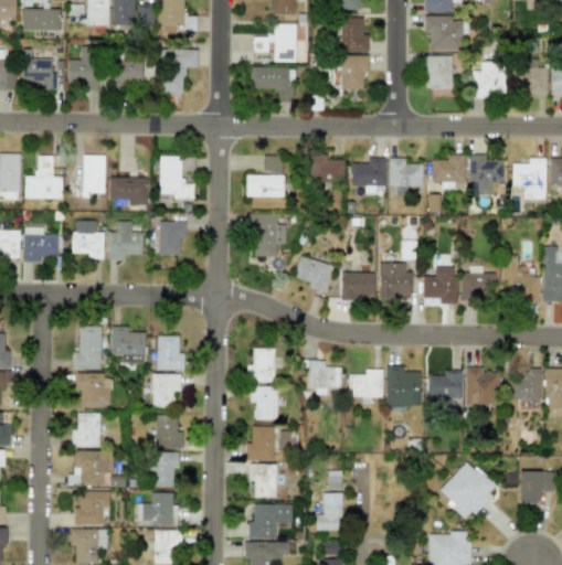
[(17,0),(0,0),(0,24),(18,24),(17,0)]
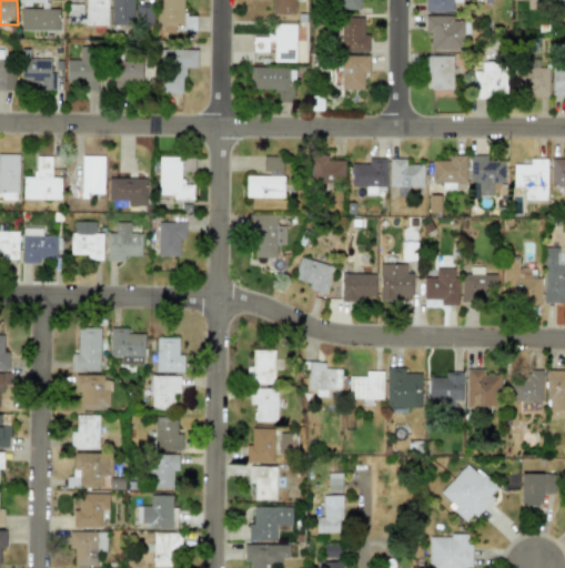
[(49,0),(22,0),(23,7),(23,30),(62,30),(62,9),(49,9),(49,0)]
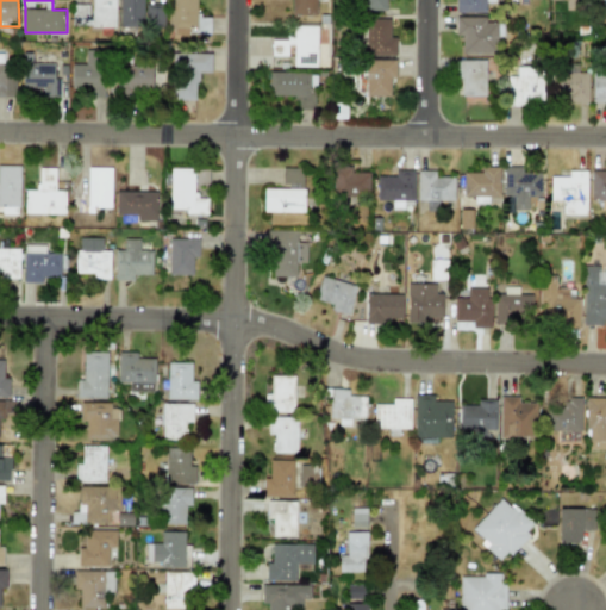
[(118,0),(94,0),(94,27),(118,27),(118,0)]
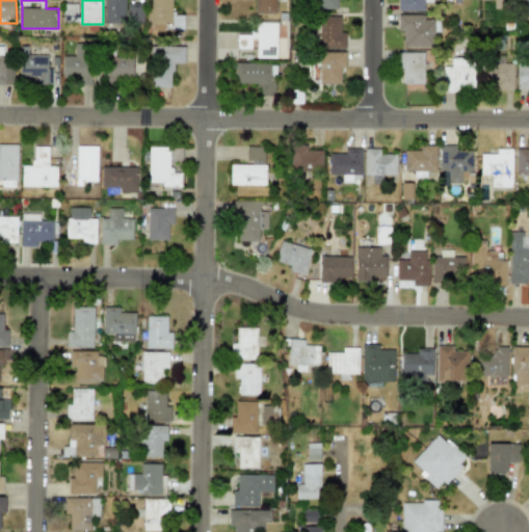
[(106,0),(106,23),(127,24),(127,0),(106,0)]
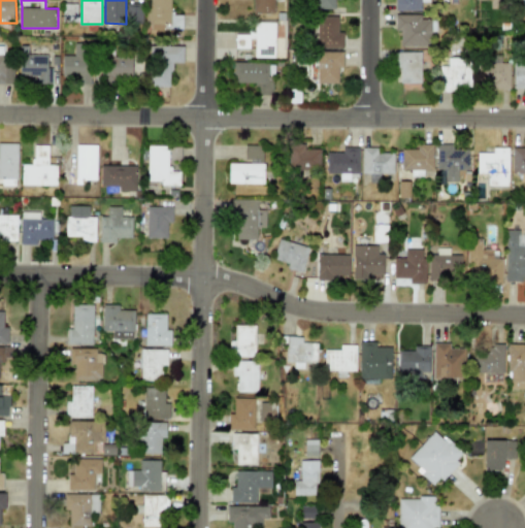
[(173,0),(152,0),(152,29),(185,30),(185,15),(173,14),(173,0)]
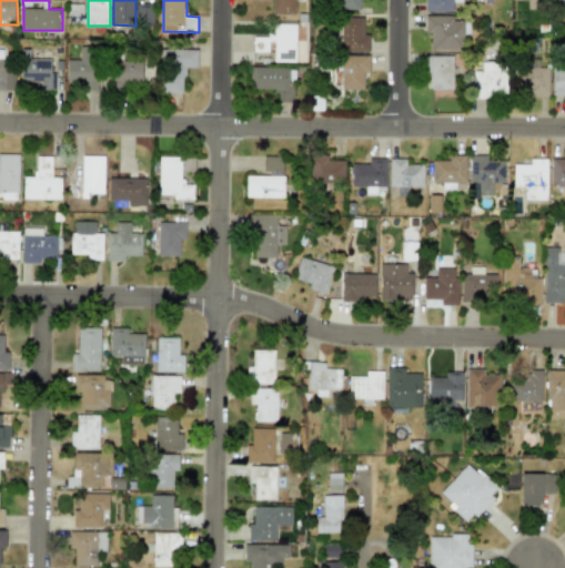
[(298,0),(274,0),(274,14),(299,14),(298,0)]
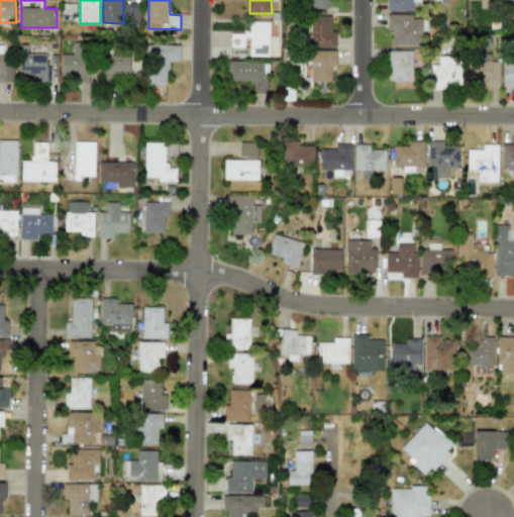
[(329,9),(329,0),(309,0),(309,8),(329,9)]
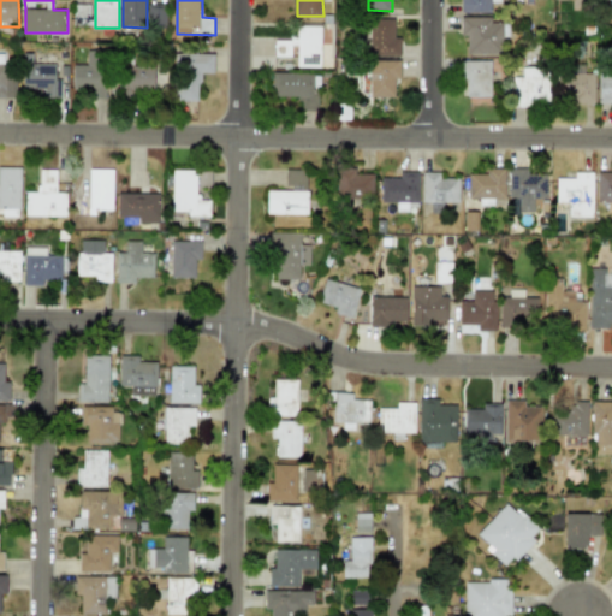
[(464,0),(464,12),(492,13),(493,1),(503,3),(501,0),(464,0)]
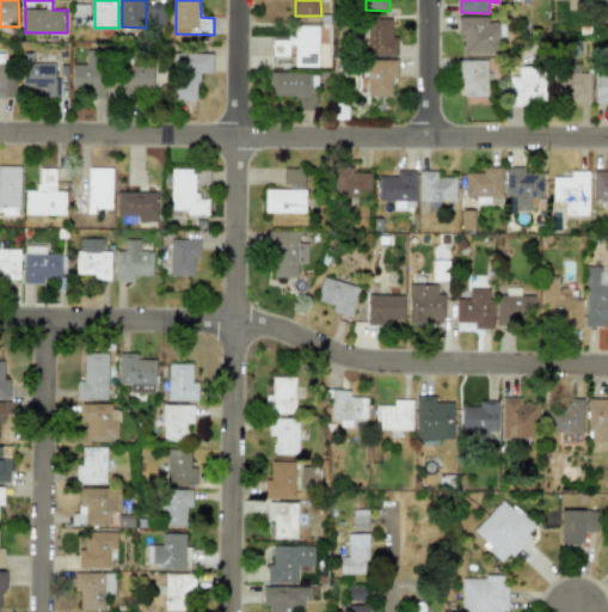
[(167,5),(149,4),(148,28),(167,29),(167,5)]
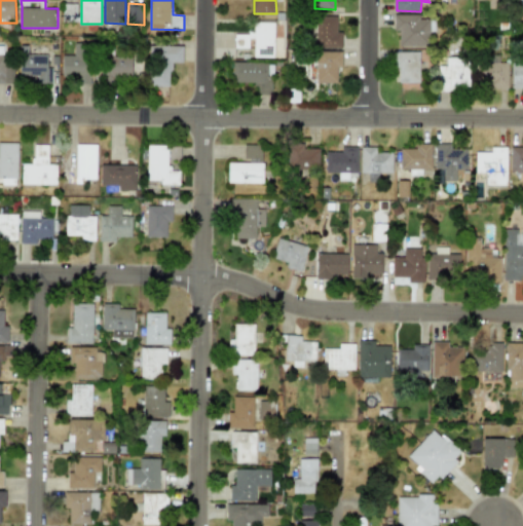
[(79,4),(65,4),(65,22),(79,22),(79,4)]
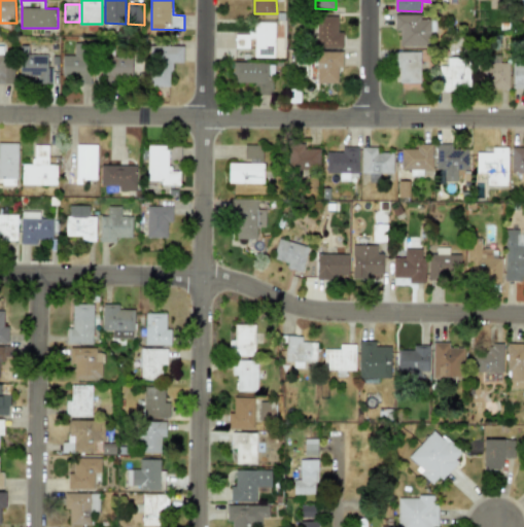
[(432,15),(396,15),(396,31),(402,31),(402,45),(431,46),(432,15)]
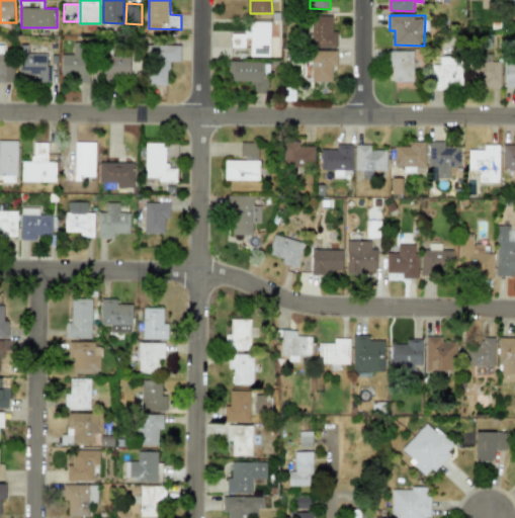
[(313,47),(338,47),(338,31),(334,31),(334,16),(314,16),(313,47)]
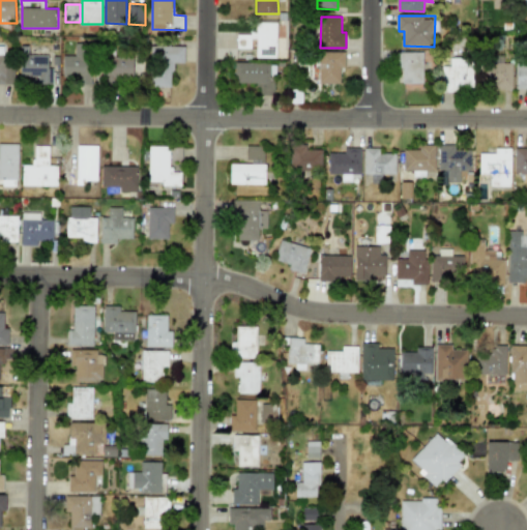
[(277,58),(279,23),(258,22),(258,34),(239,34),(238,52),(252,52),(252,39),(258,39),(258,58),(277,58)]
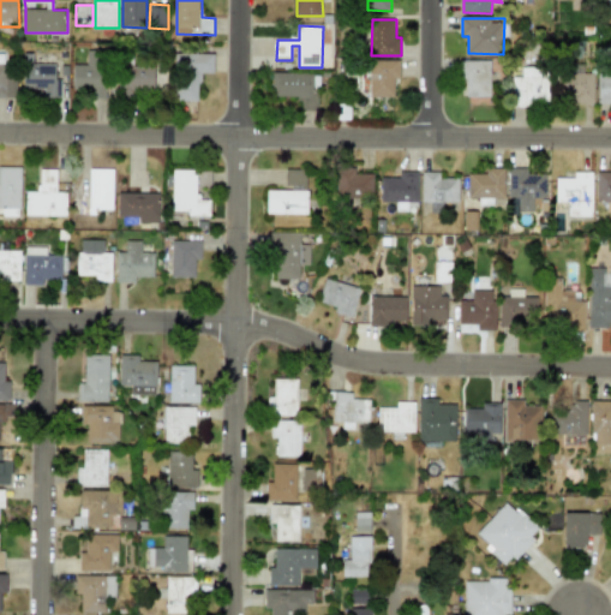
[(75,89),(103,90),(105,51),(89,51),(89,64),(75,64),(75,89)]
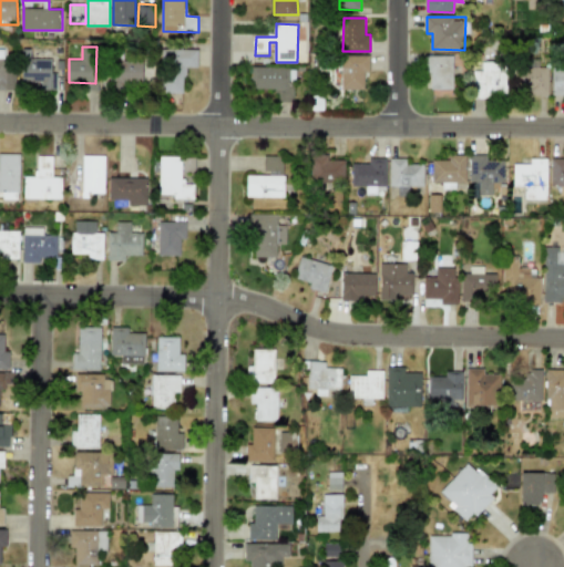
[(200,50),(163,50),(162,93),(185,93),(186,68),(198,68),(200,50)]
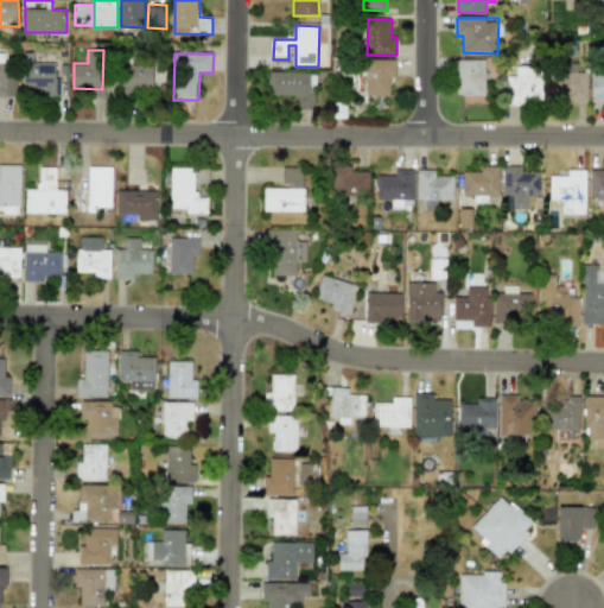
[(393,96),(392,77),(398,77),(396,59),(367,59),(367,96),(393,96)]
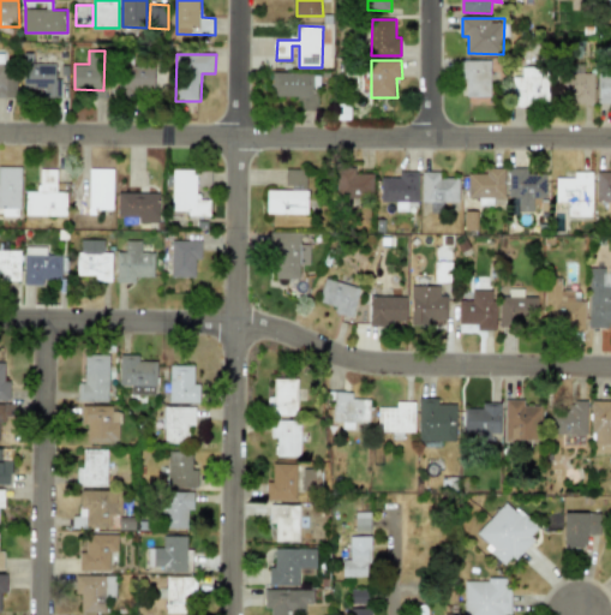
[(492,97),(493,60),(466,60),(466,97),(492,97)]
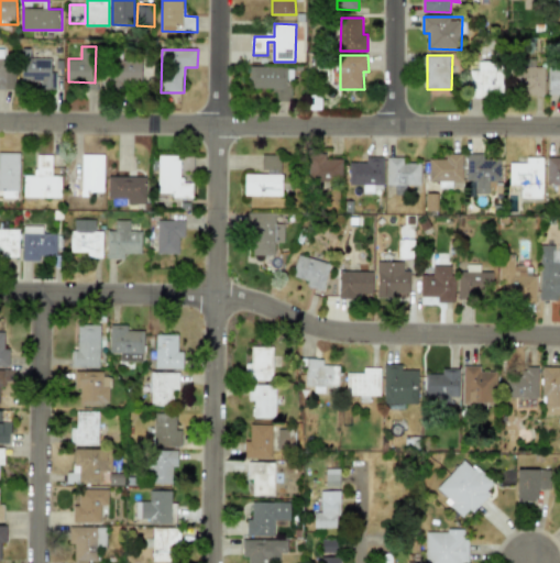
[(17,90),(17,69),(4,69),(4,58),(0,58),(0,88),(0,90),(17,90)]
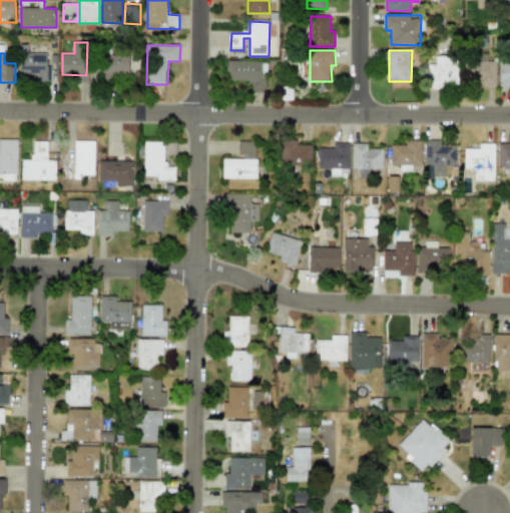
[(48,53),(21,54),(21,74),(38,74),(38,81),(52,81),(52,66),(48,66),(48,53)]
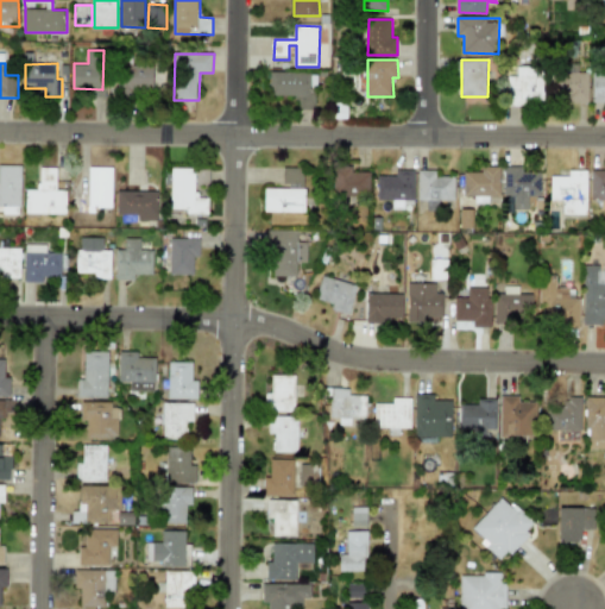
[(123,89),(155,89),(153,67),(123,67),(123,89)]
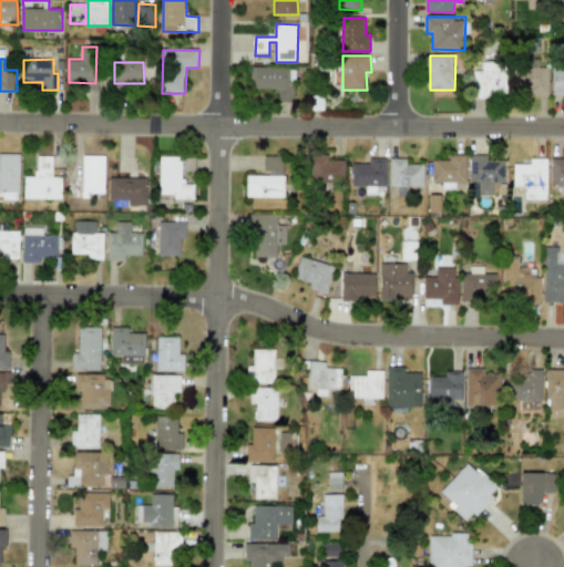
[(509,98),(510,63),(484,62),(483,72),(474,72),(474,96),(509,98)]
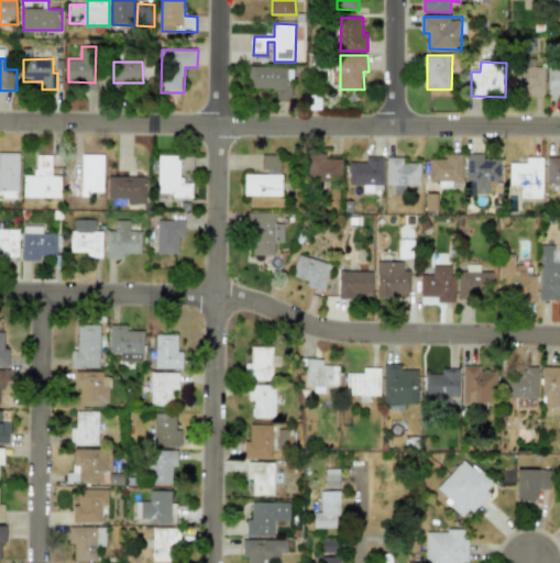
[(251,89),(278,89),(278,101),(294,102),(295,67),(251,67),(251,89)]
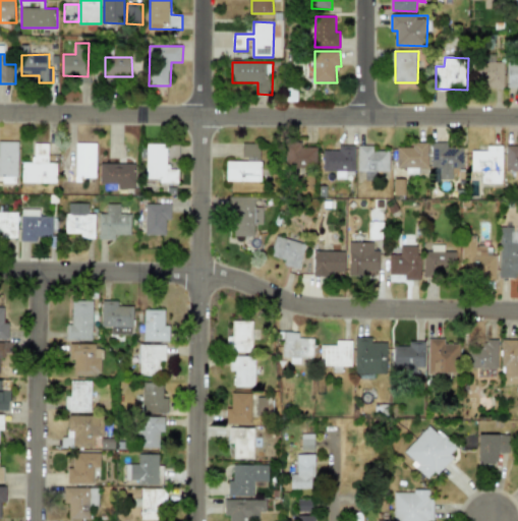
[(506,88),(505,62),(475,63),(475,77),(486,77),(487,89),(506,88)]
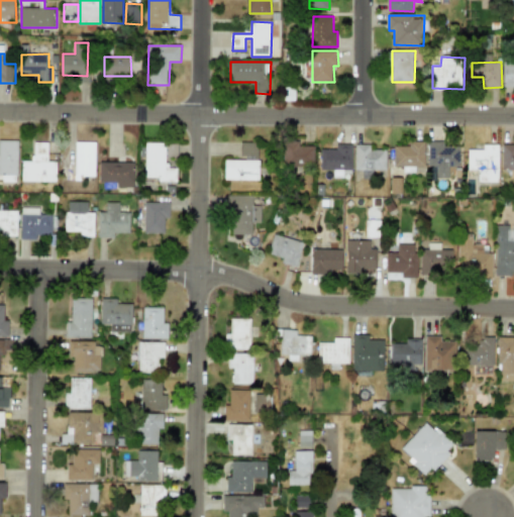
[(513,62),(505,62),(505,88),(513,87),(513,62)]
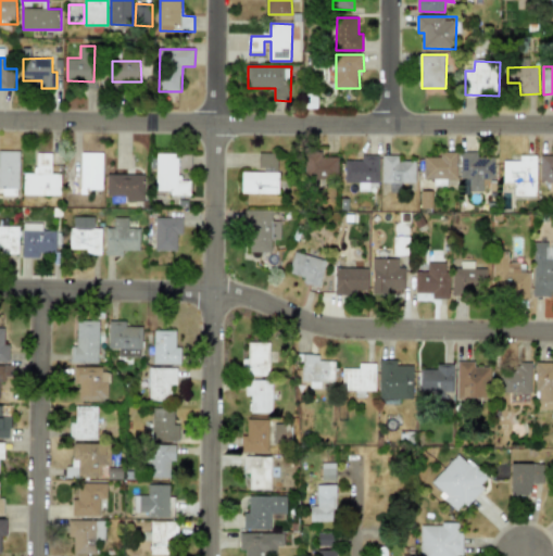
[(21,151),(0,150),(0,193),(20,194),(21,151)]
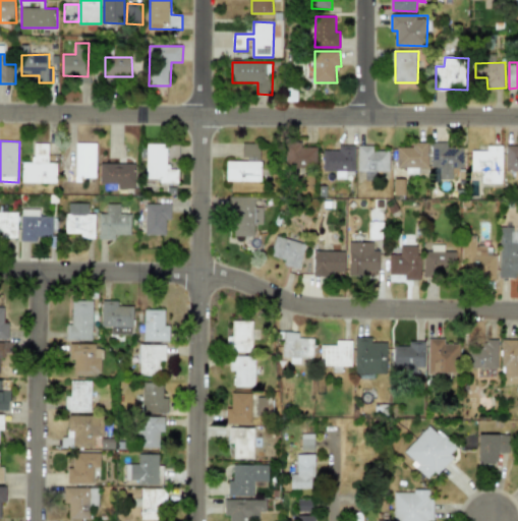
[(319,147),(303,147),(303,142),(287,142),(287,167),(318,167),(319,147)]
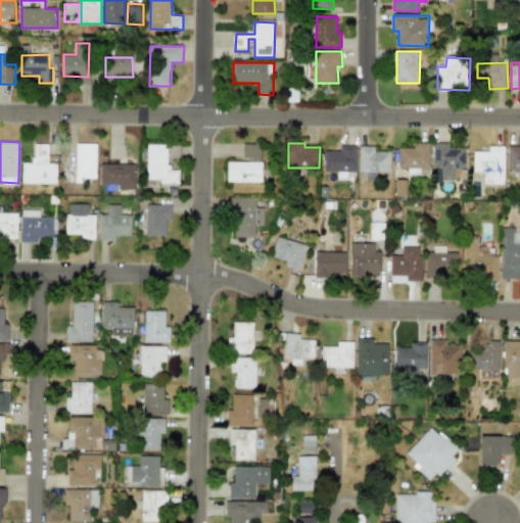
[(431,169),(431,143),(416,143),(416,148),(400,148),(399,169),(431,169)]
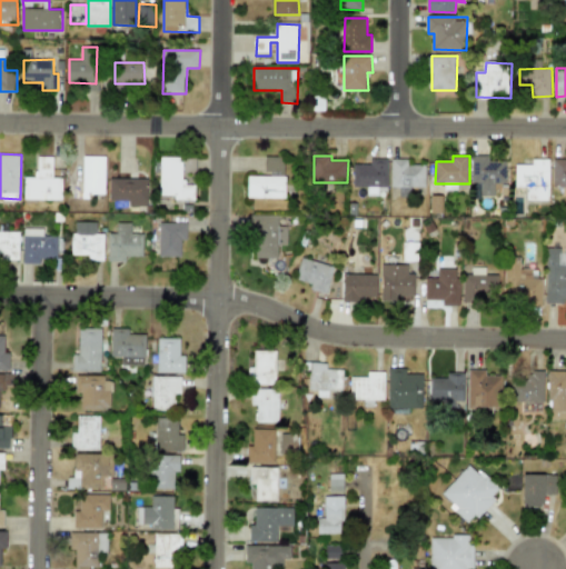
[(55,157),(38,157),(38,178),(26,178),(26,200),(63,200),(63,178),(55,178),(55,157)]
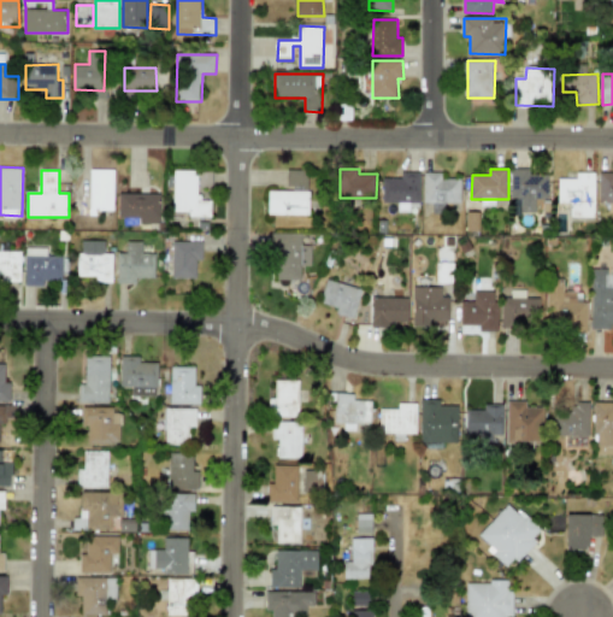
[(175,216),(213,217),(213,200),(200,200),(200,171),(175,170),(175,216)]
